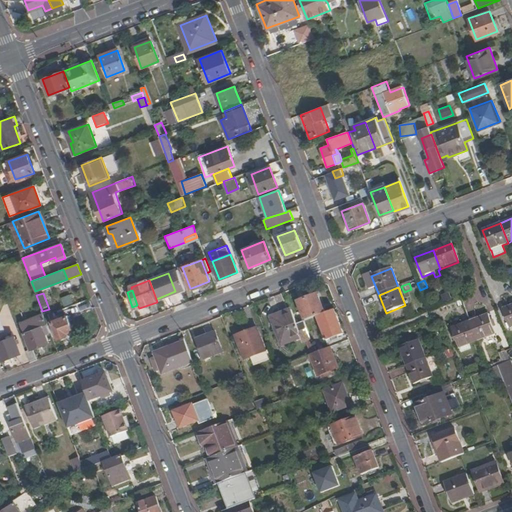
[(169,297),(168,294),(156,299),(157,302),(169,297)]
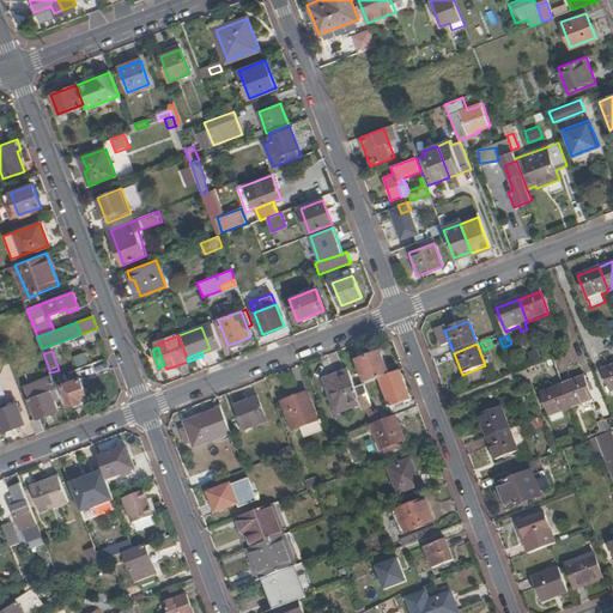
[(365,382),(389,374),(381,352),(357,360),(365,382)]
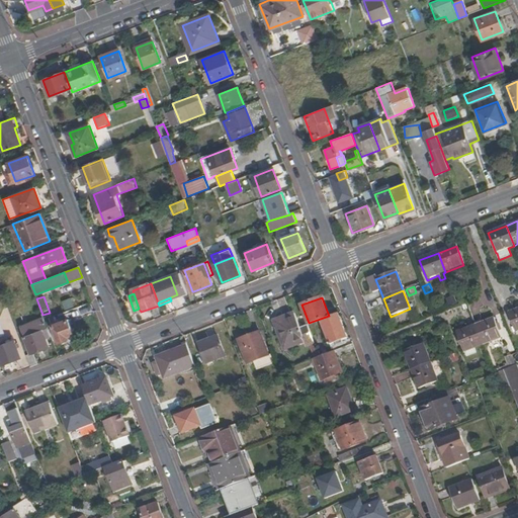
[(72,298),(63,300),(65,310),(75,308),(72,298)]
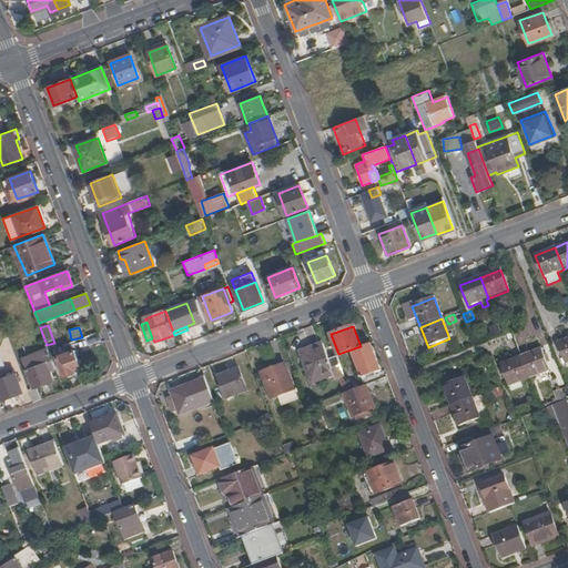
[(305,364),(302,366),(308,383),(324,376),(325,381),(336,376),(338,381),(344,378),(336,356),(330,359),(324,344),(301,353),(305,364)]
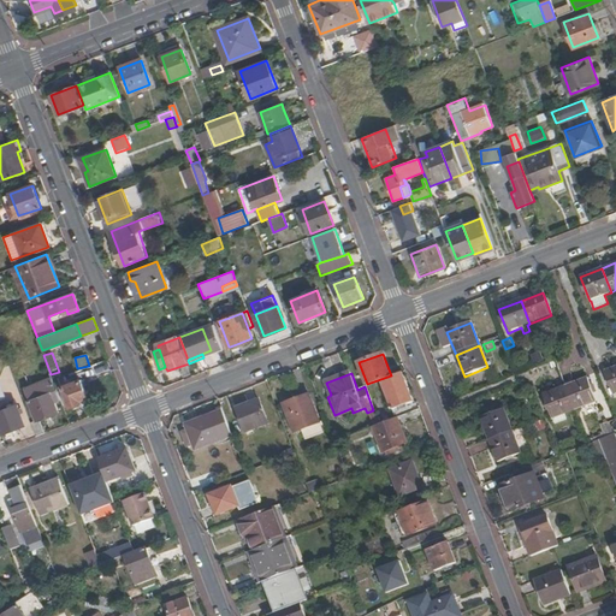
[(392,409),(413,402),(402,373),(381,380),(392,409)]
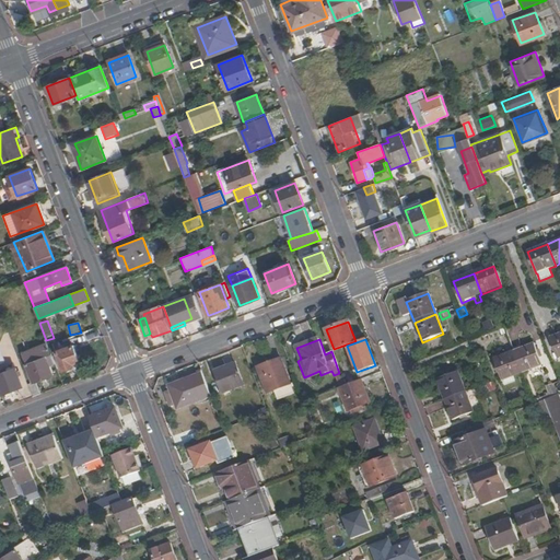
[(21,352),(34,383),(27,385),(32,397),(33,397),(41,394),(36,382),(54,375),(49,365),(55,363),(48,346),(47,342),(21,352)]
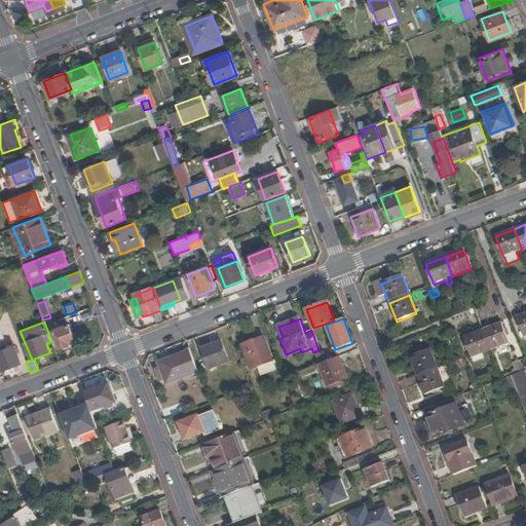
[(502,324),(483,331),(490,350),(510,343),(502,324)]
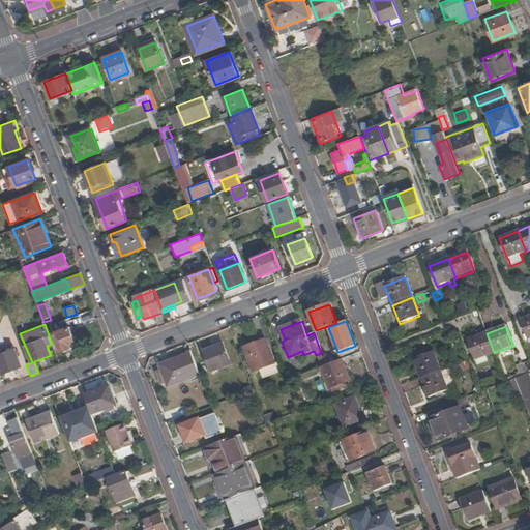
[(58,331),(54,333),(60,351),(70,347),(69,345),(74,344),(76,343),(69,327),(58,331)]
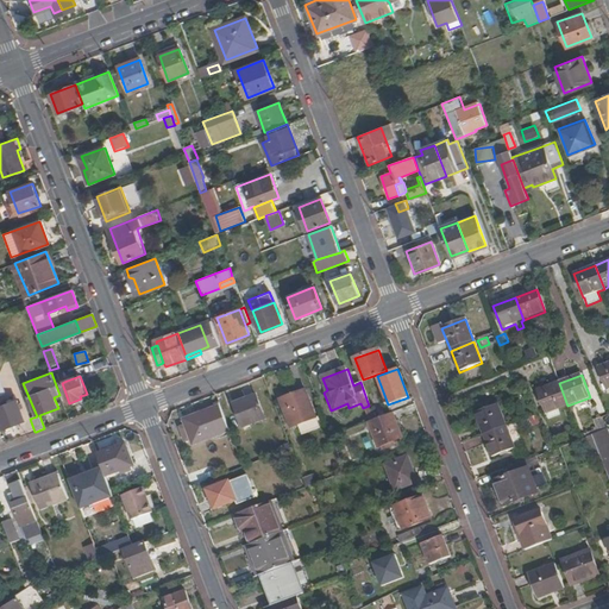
[(562,414),(559,409),(567,406),(559,383),(538,391),(548,419),(562,414)]
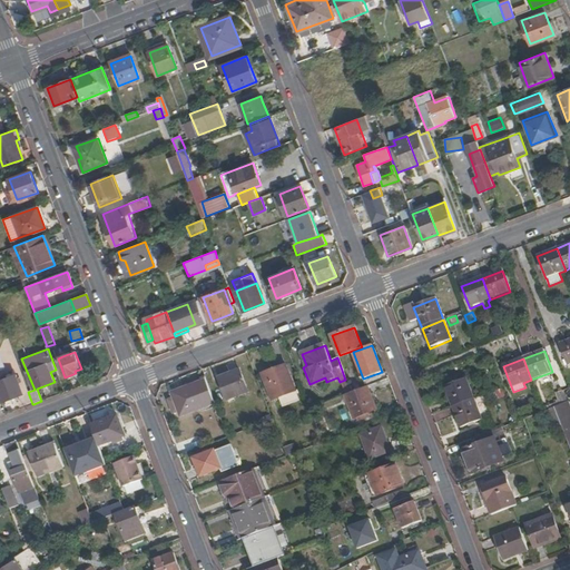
[(262,373),(272,400),(279,396),(294,391),(285,365),(262,373)]
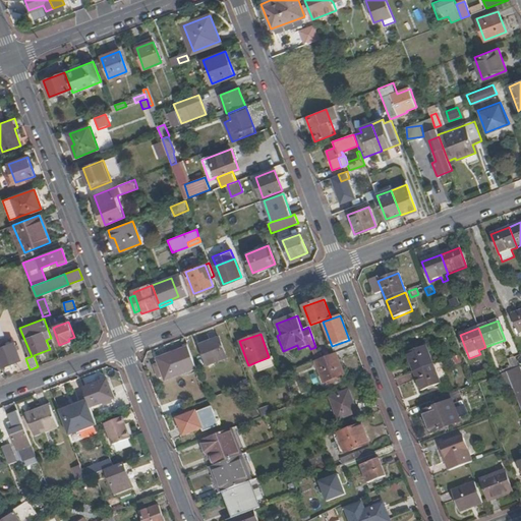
[(68,339),(69,341),(59,345),(60,348),(73,342),(72,338),(68,339)]
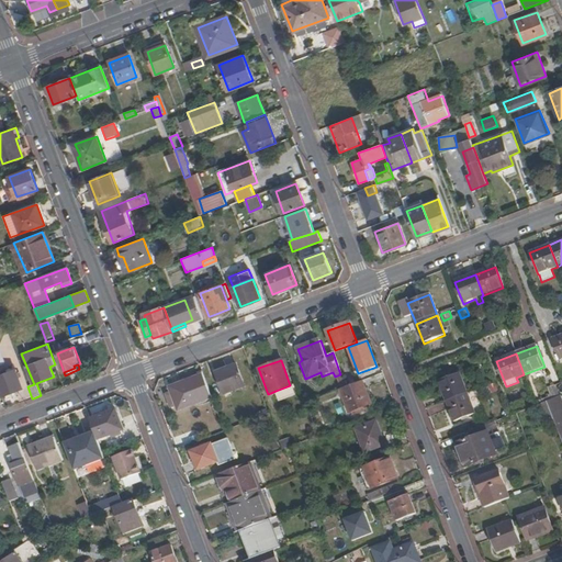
[(223,394),(244,386),(236,364),(215,372),(223,394)]
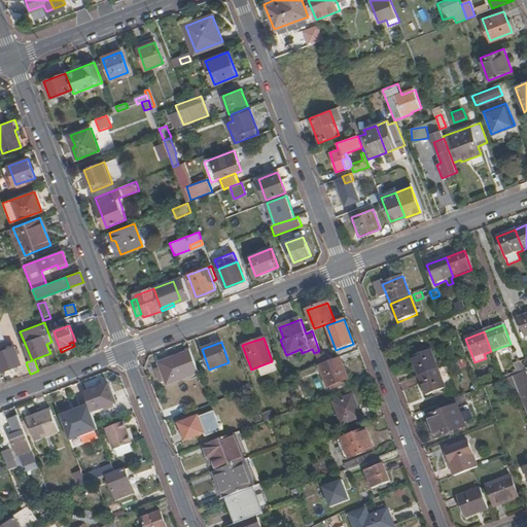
[(0,365),(2,371),(21,364),(14,347),(0,351),(0,365)]
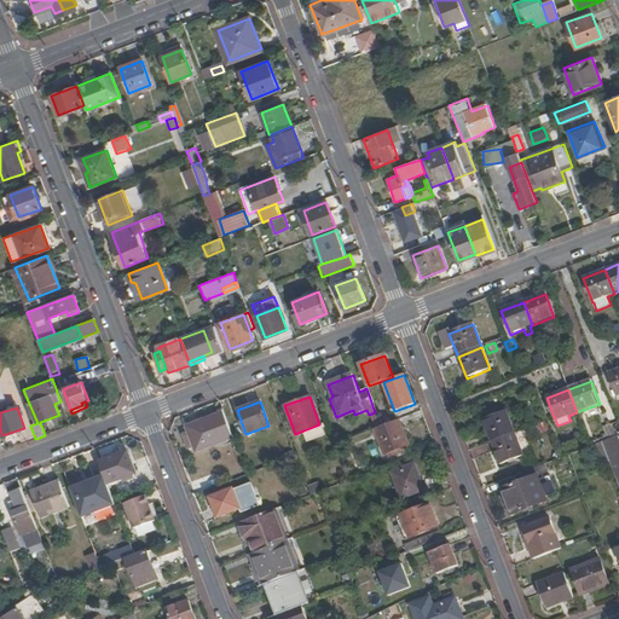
[(354,415),(353,410),(336,417),(337,421),(354,415)]
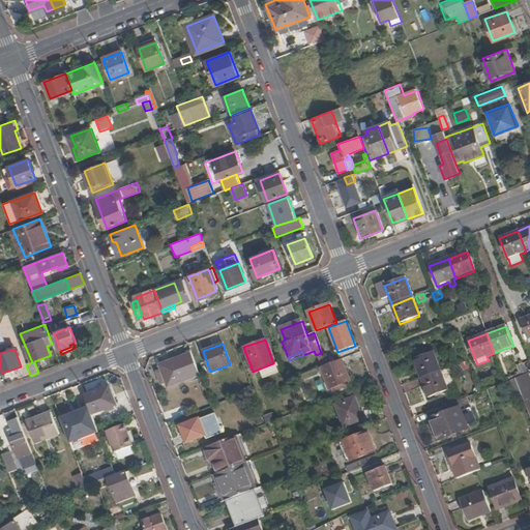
[(435,352),(414,360),(421,379),(442,372),(435,352)]
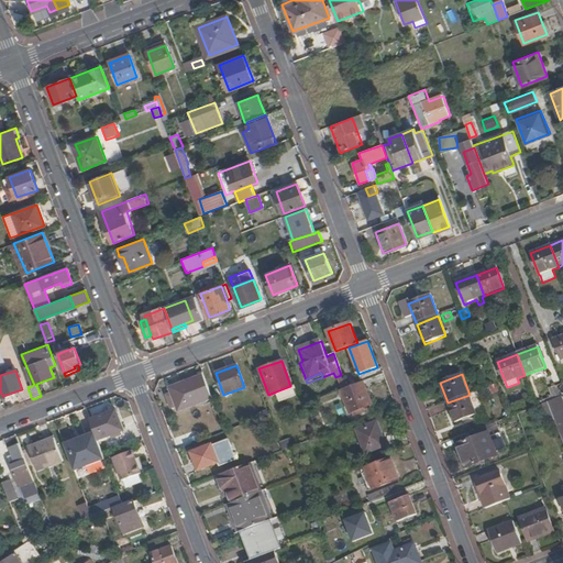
[(202,375),(169,387),(172,393),(176,406),(178,410),(211,397),(202,375)]
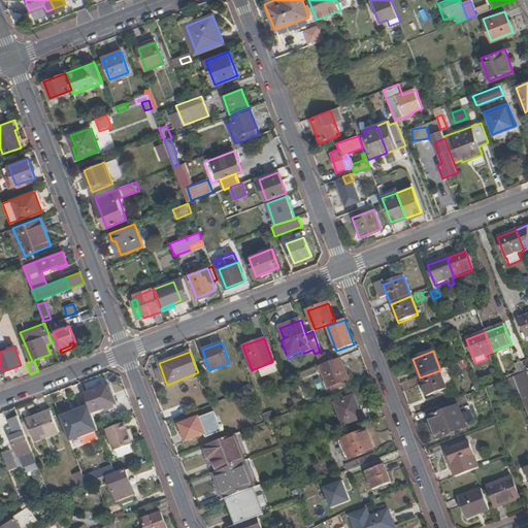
[(340,381),(347,378),(339,359),(325,364),(319,366),(327,386),(329,385),(331,392),(342,387),(340,381)]
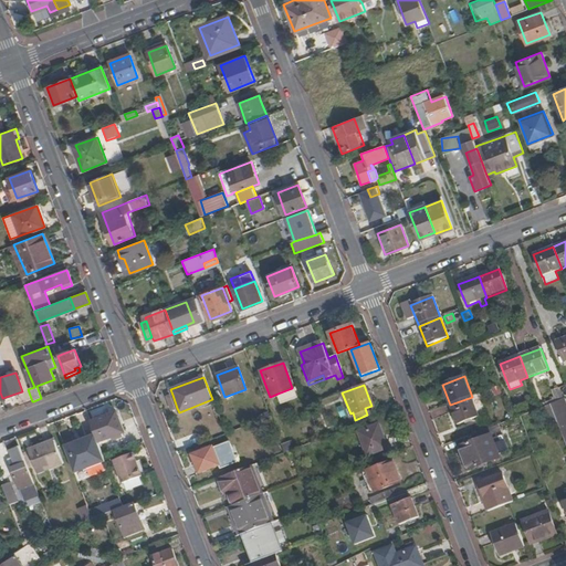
[(292,388),(278,394),(281,401),(295,396),(292,388)]
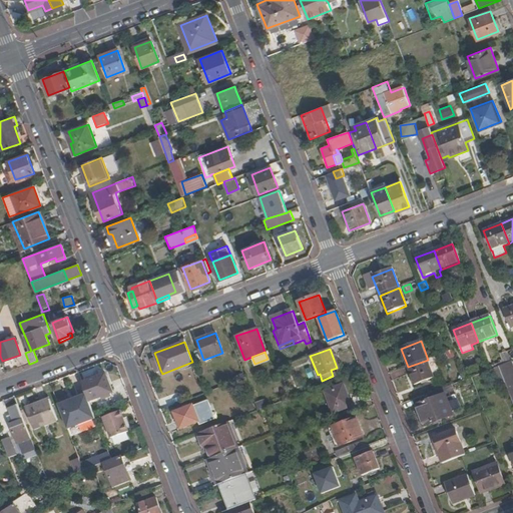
[(156,358),(150,361),(155,372),(160,370),(156,358)]
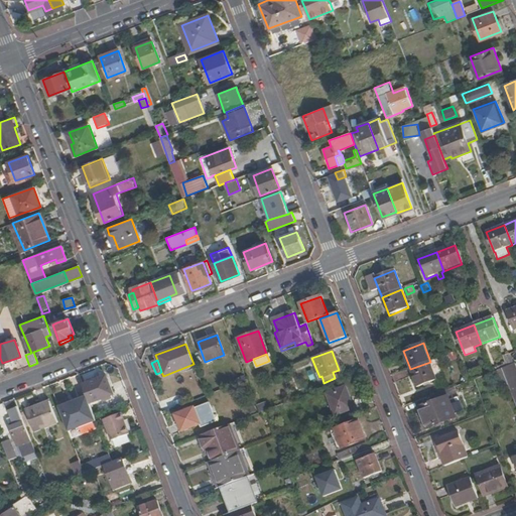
[(417,388),(437,380),(430,362),(410,369),(417,388)]
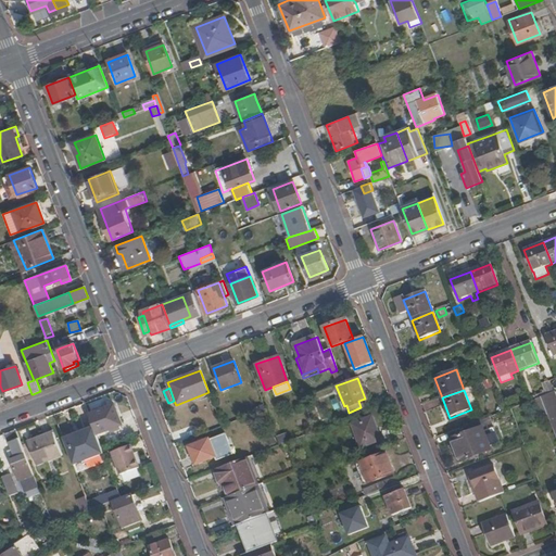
[(555,400),(553,392),(541,397),(547,416),(555,438),(555,400)]
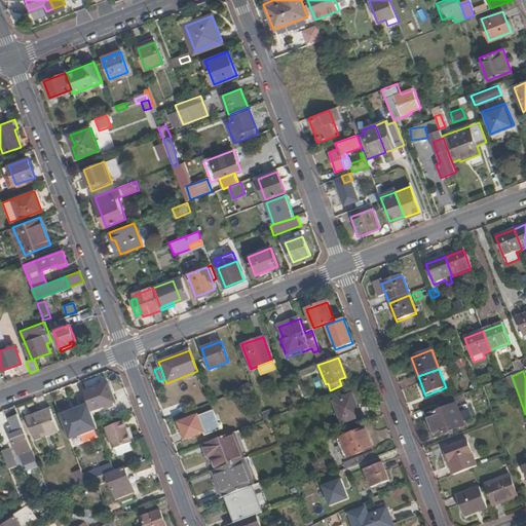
[(512,376),(503,379),(510,397),(518,393),(512,376)]
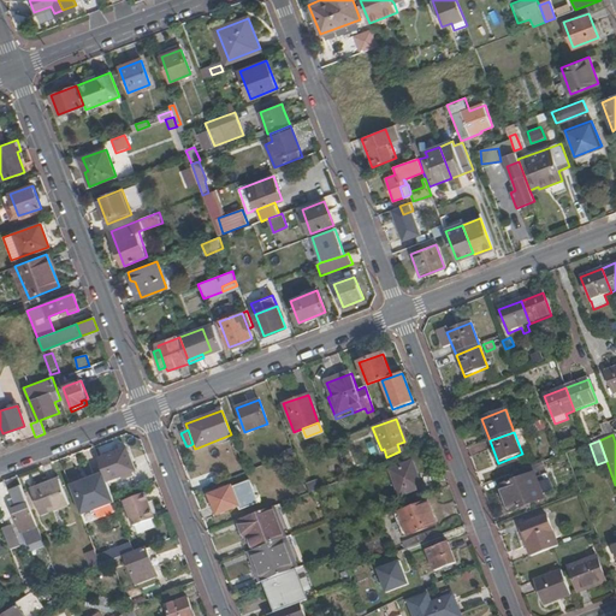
[(128,449),(99,461),(104,472),(108,469),(112,479),(136,469),(128,449)]
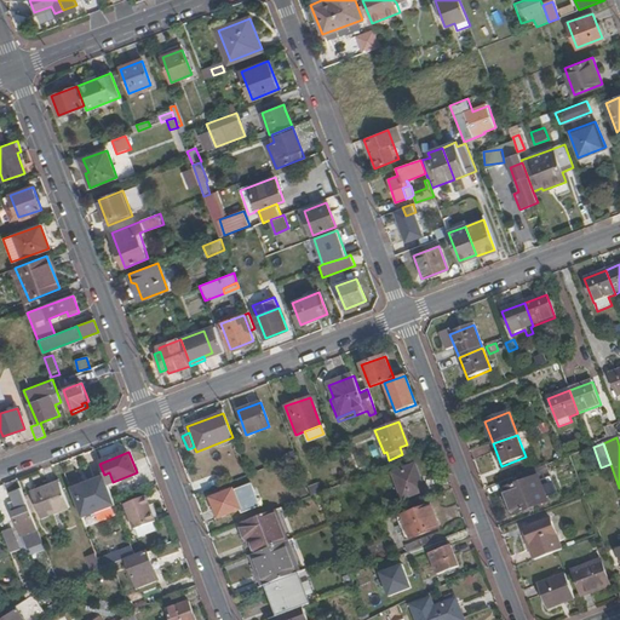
[(552,475),(547,464),(526,472),(529,480),(538,476),(539,480),(550,476),(552,475)]
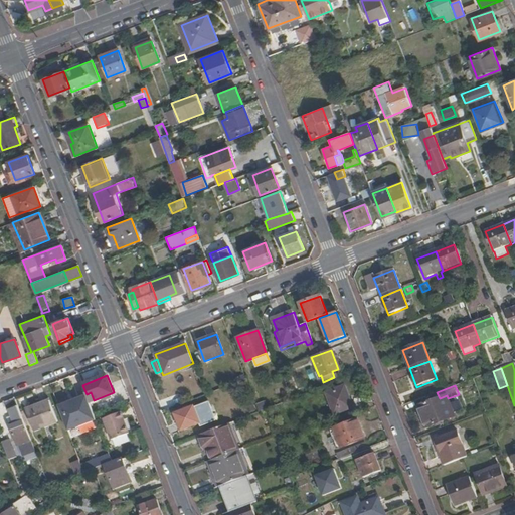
[(334,415),(353,407),(345,386),(326,393),(334,415)]
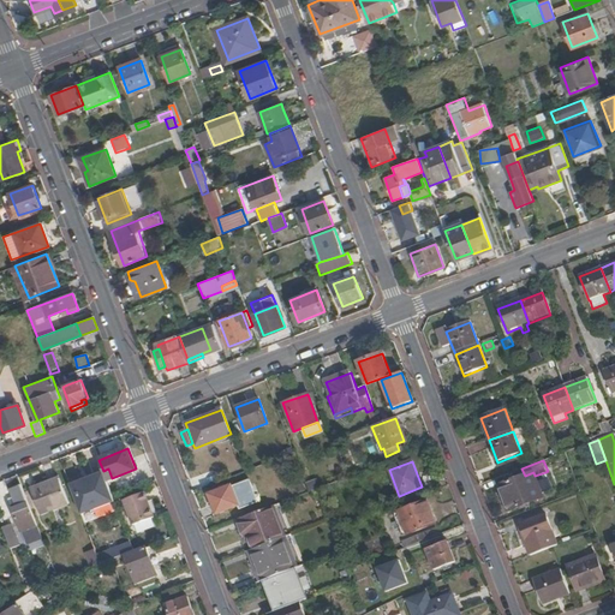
[(103,472),(70,485),(82,514),(115,502),(103,472)]
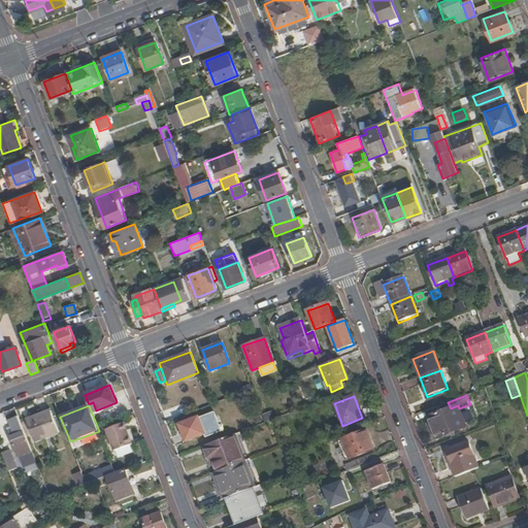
[(437,438),(466,427),(465,423),(459,408),(458,405),(451,408),(429,417),(437,438)]
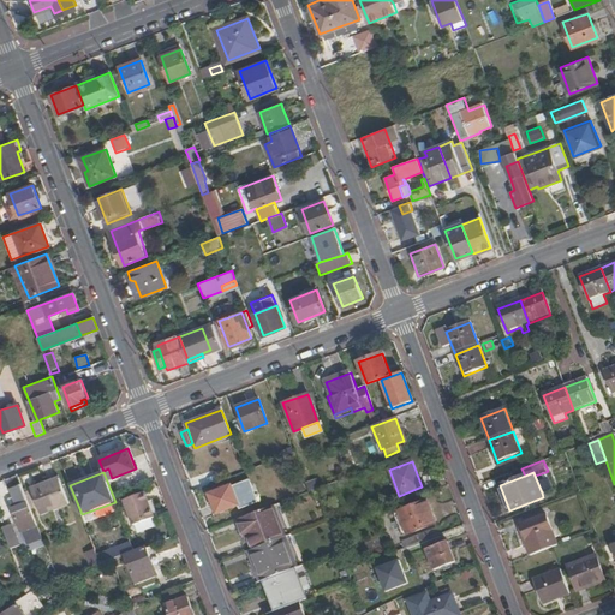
[(545,472),(535,476),(542,493),(551,489),(545,472)]
